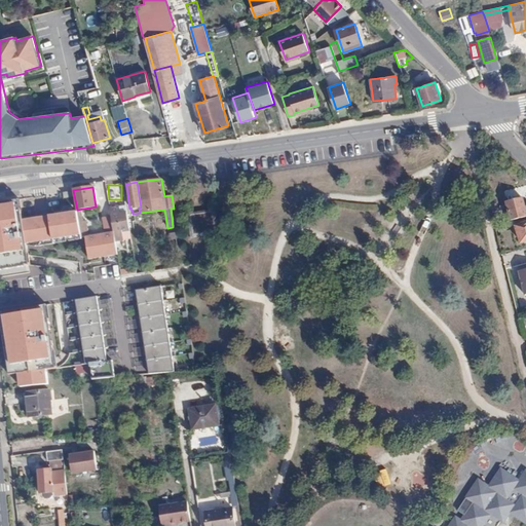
[(508,202),(512,221),(525,217),(525,208),(525,209),(523,198),(508,202)]
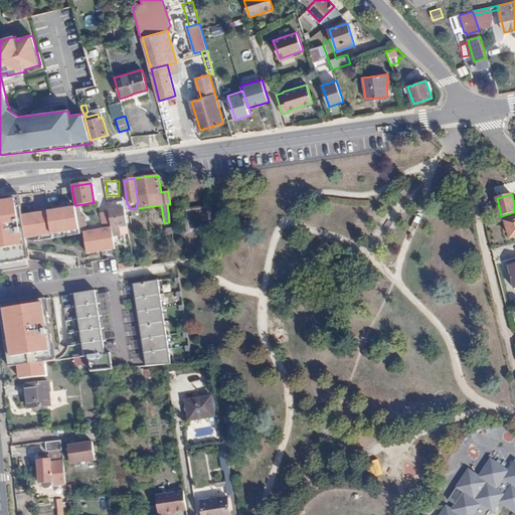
[(15,197),(0,199),(0,247),(23,244),(15,197)]
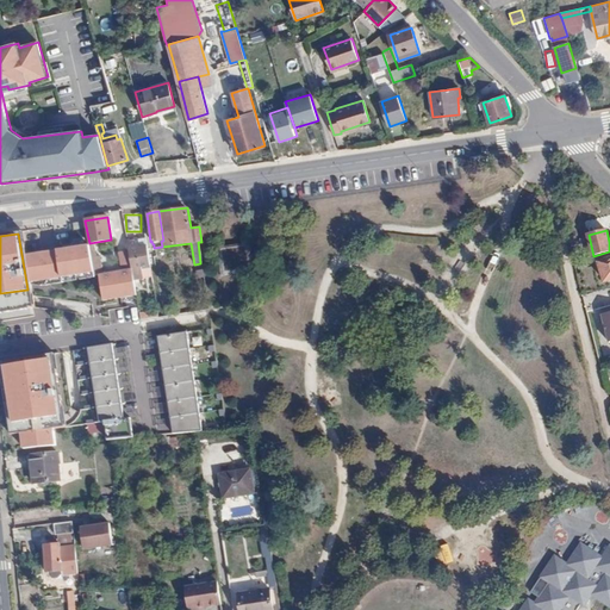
[(149,266),(147,246),(129,248),(132,268),(149,266)]
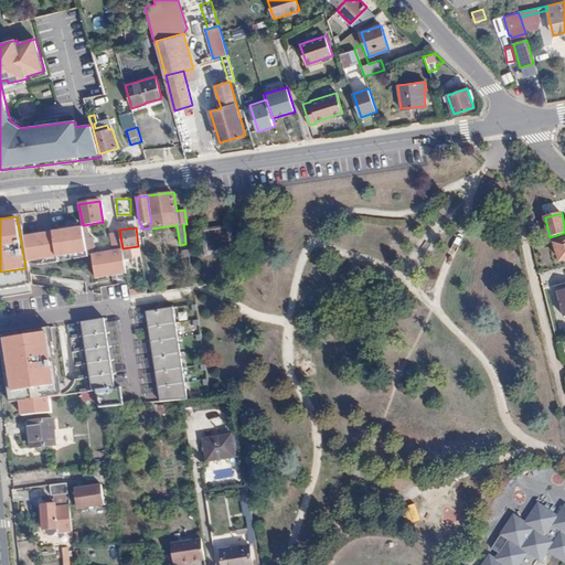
[(208,252),(230,248),(226,227),(204,231),(208,252)]
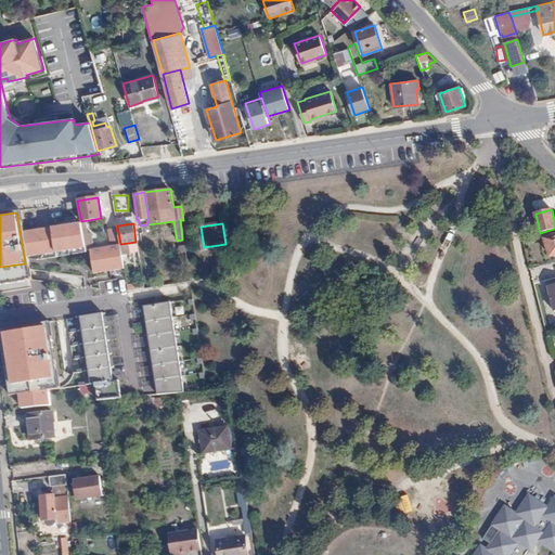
[(55,255),(86,250),(85,247),(84,235),(76,236),(76,235),(79,234),(78,231),(75,231),(75,224),(50,228),(55,255)]
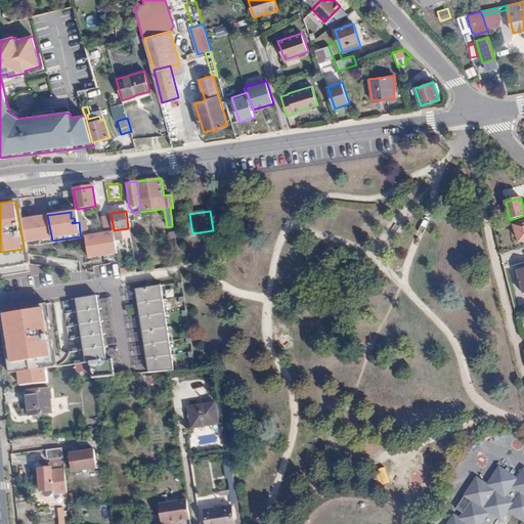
[(519,242),(523,239),(523,222),(514,226),(519,242)]
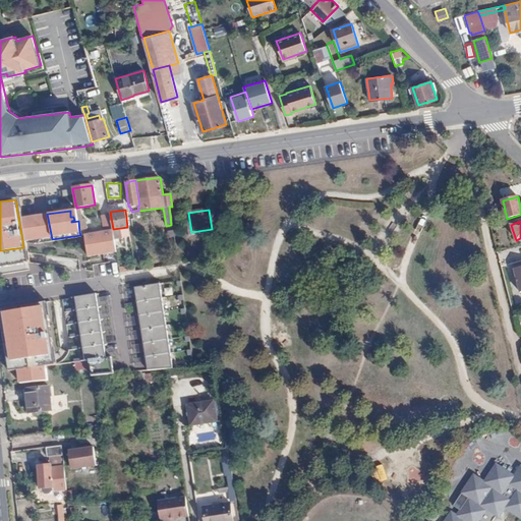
[(115,239),(129,237),(127,227),(113,229),(115,239)]
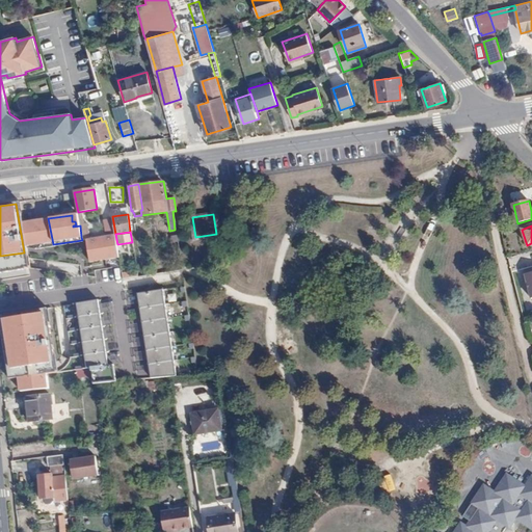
[(531,270),(523,273),(531,297),(531,270)]
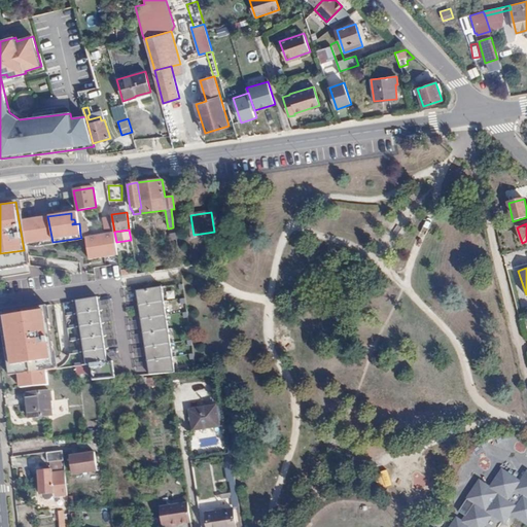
[(161,287),(137,290),(151,374),(175,372),(161,287)]
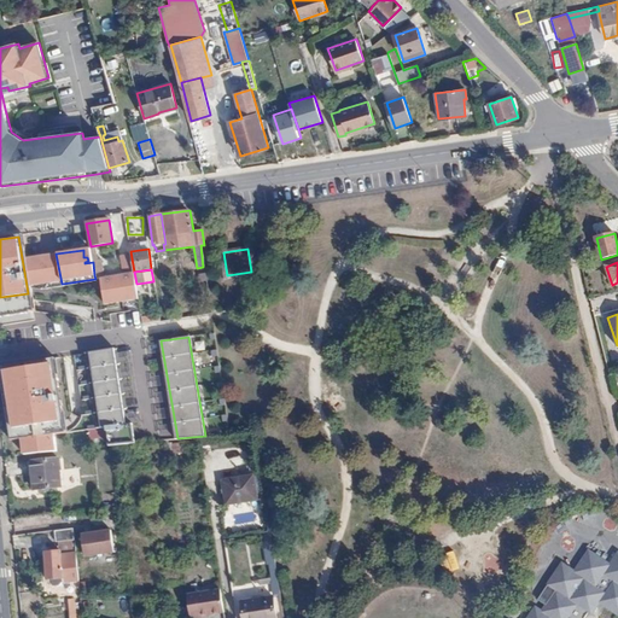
[(114,348),(89,353),(100,426),(126,424),(114,348)]
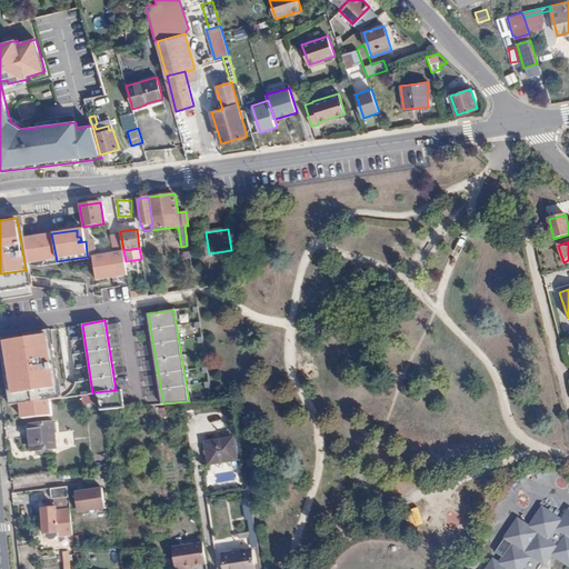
[(3,340),(13,393),(58,388),(49,343),(46,333),(3,340)]
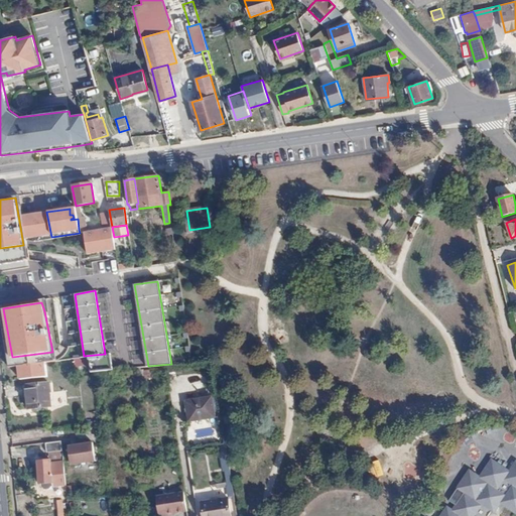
[(108,345),(110,353),(118,351),(116,343),(108,345)]
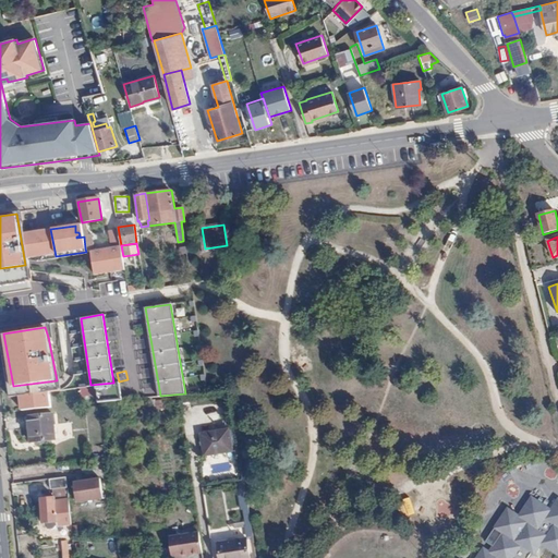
[(83,397),(94,395),(92,386),(81,388),(83,397)]
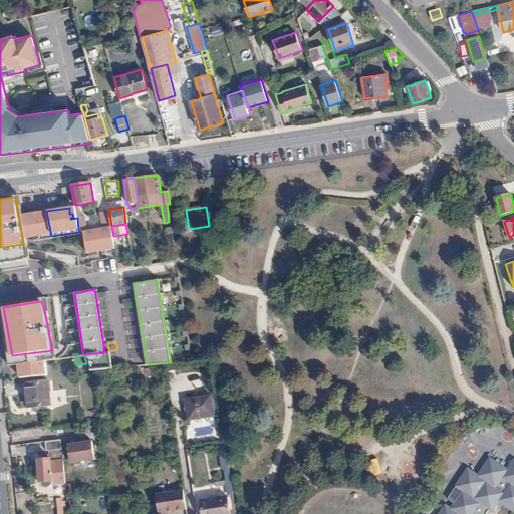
[(46,361),(18,364),(19,377),(47,375),(46,361)]
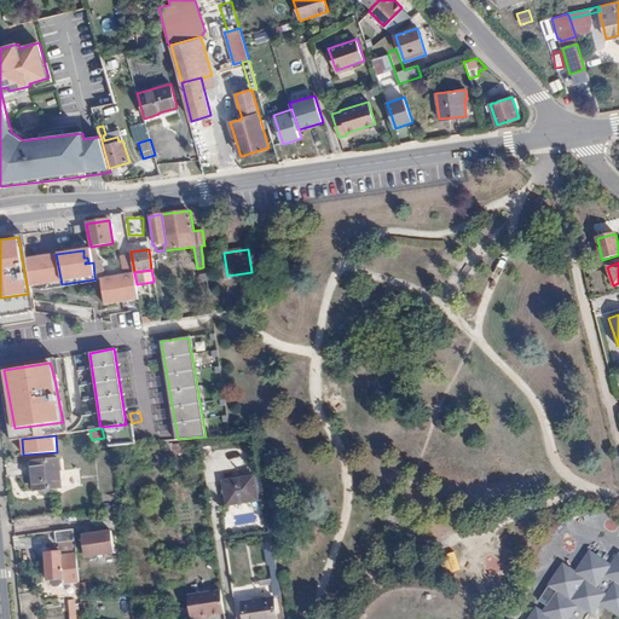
[(61,487),(58,460),(32,463),(34,491),(61,487)]
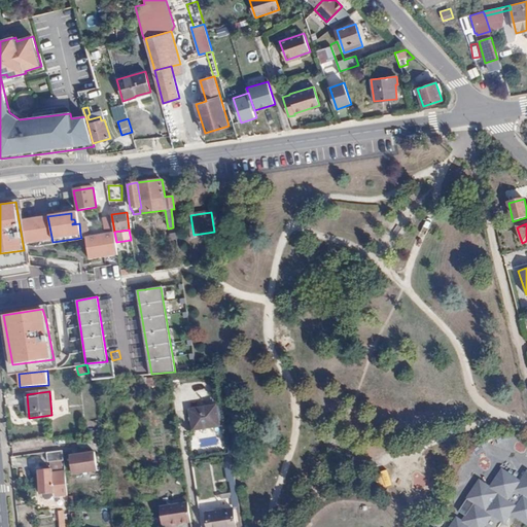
[(70,400),(72,410),(79,409),(78,399),(70,400)]
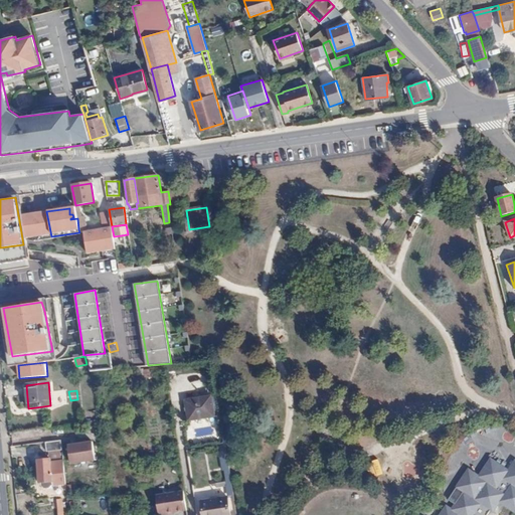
[(188,420),(215,416),(211,396),(185,400),(188,420)]
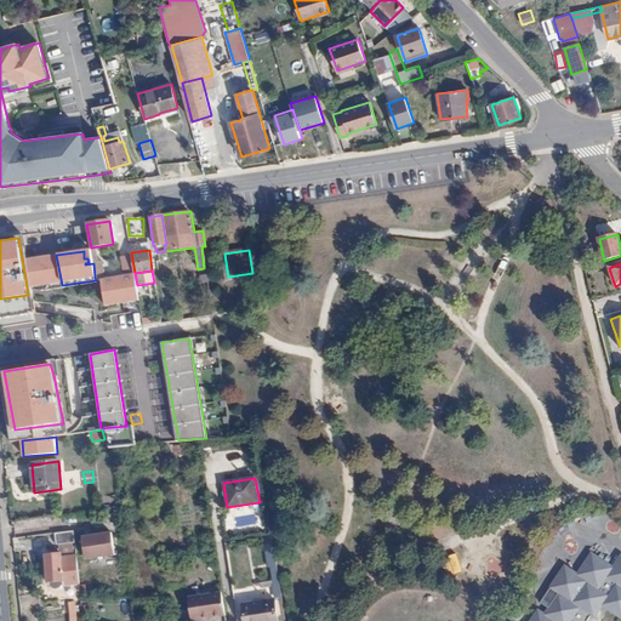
[(69,531),(55,534),(56,545),(74,542),(73,531),(69,531)]
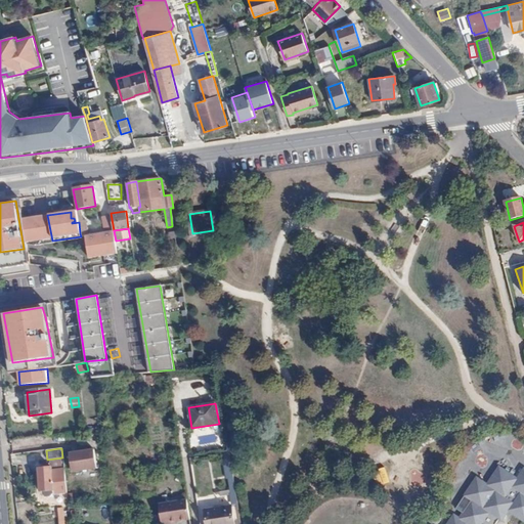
[(94,449),(87,450),(90,469),(96,468),(94,449)]
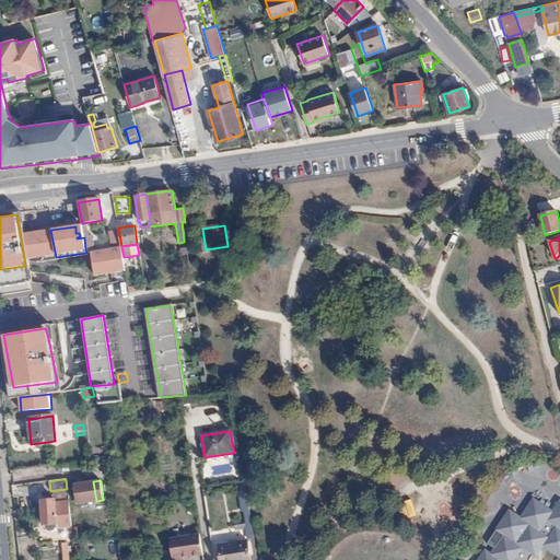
[(96,501),(93,481),(74,483),(78,503),(96,501)]
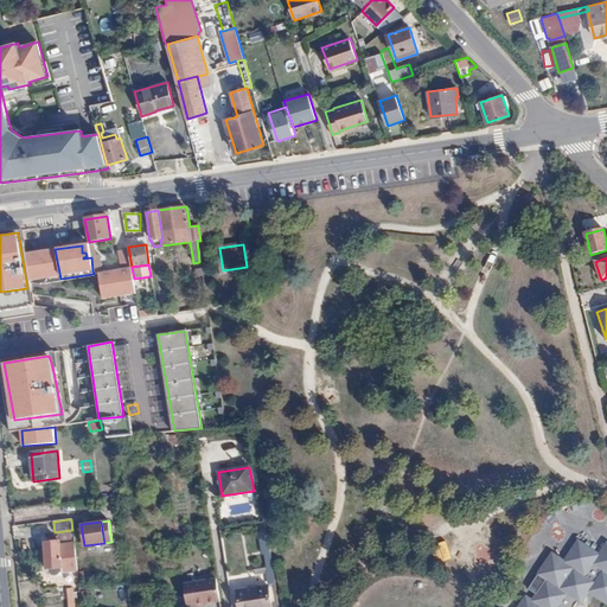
[(62,573),(77,572),(77,566),(75,543),(59,544),(59,542),(45,543),(46,569),(62,568),(62,573)]
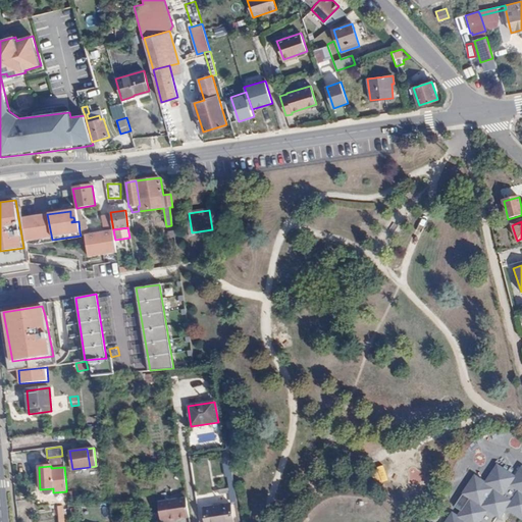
[(494,521),(498,518),(500,519),(507,510),(521,520),(521,468),(516,478),(498,466),(485,484),(493,489),(481,507),(469,500),(458,517),(453,514),(446,521),(494,521)]
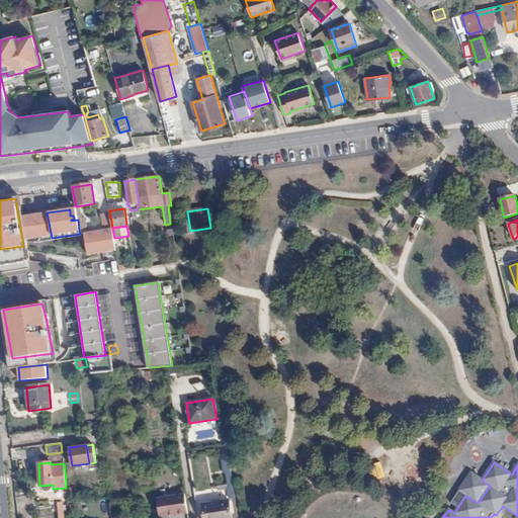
[(203,517),(231,517),(228,500),(202,504),(203,517)]
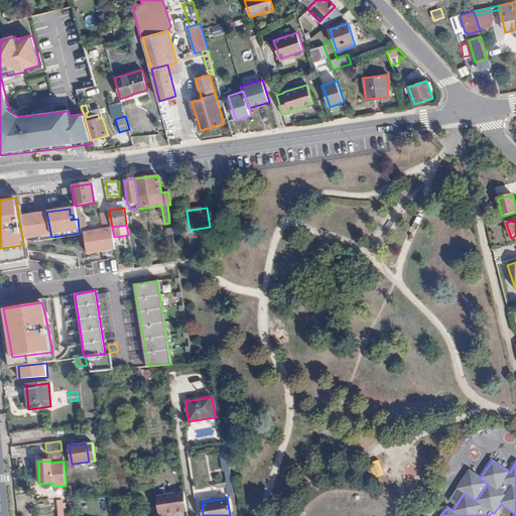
[(67,515),(65,499),(55,500),(57,515),(67,515)]
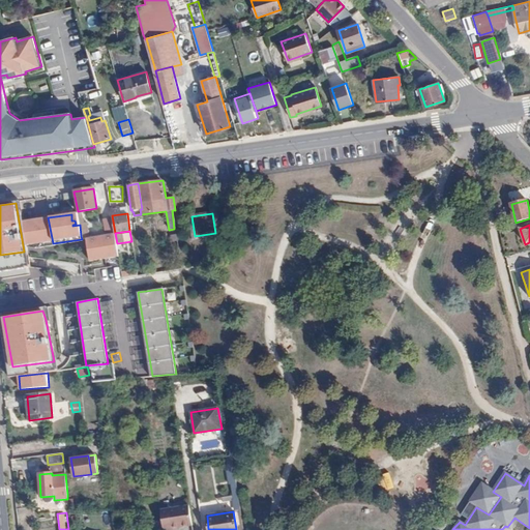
[(163,523),(192,518),(190,512),(162,517),(162,521),(163,523)]
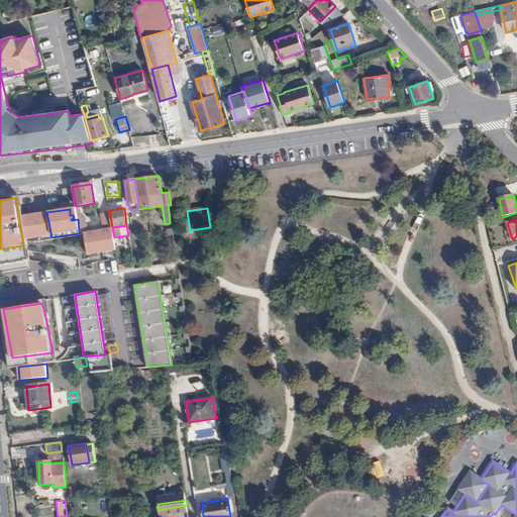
[(188,516),(187,505),(159,510),(159,516),(188,516)]
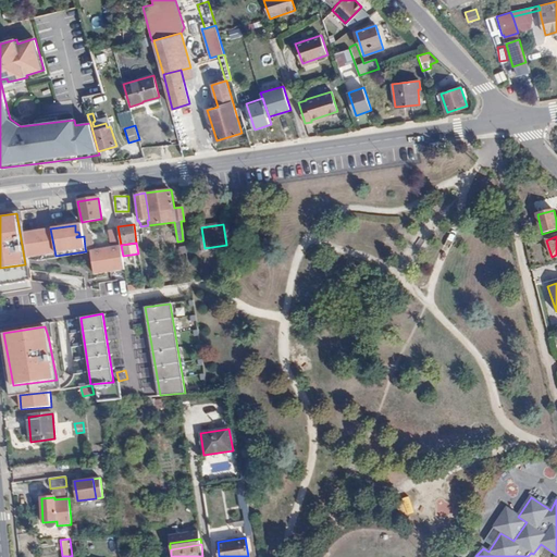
[(171,556),(171,549),(170,547),(160,548),(161,556),(171,556)]
